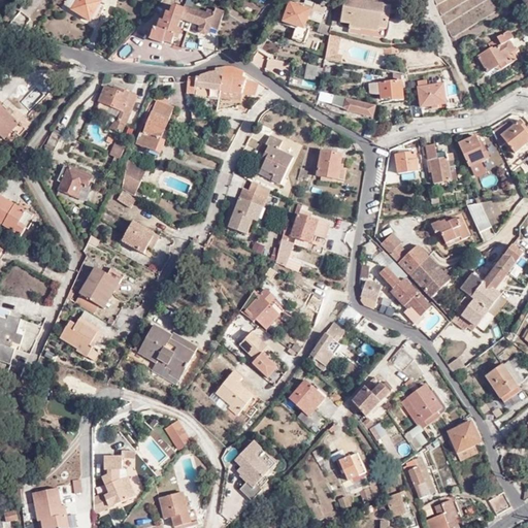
[(98,0),(67,0),(65,4),(90,21),(102,2),(98,0)]
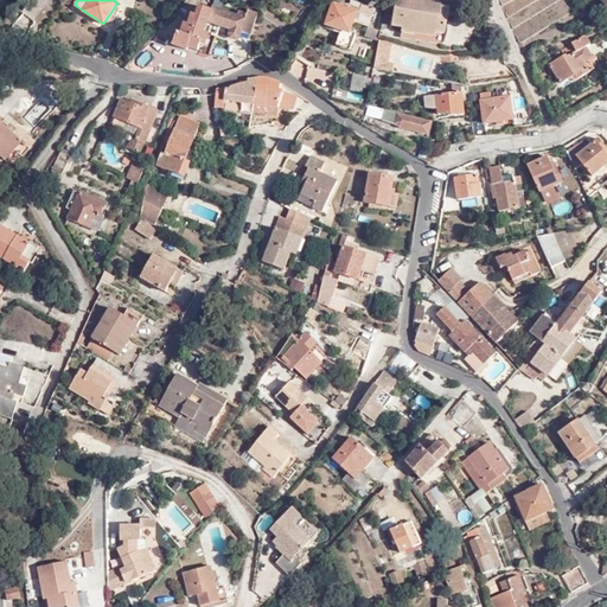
[(436,33),(446,34),(448,24),(449,24),(453,7),(445,6),(445,5),(441,4),(415,0),(396,0),(393,27),(403,29),(402,33),(435,38),(436,33)]
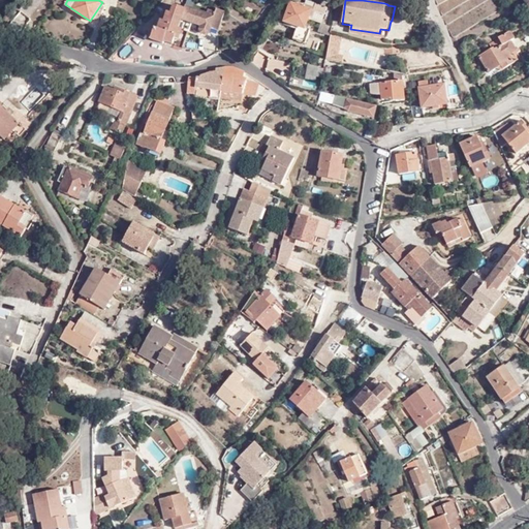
[(284,21),(298,24),(294,37),(307,40),(311,26),(305,24),(307,16),(321,20),(323,11),(302,5),(303,2),(299,1),(298,4),(289,2),(284,21)]
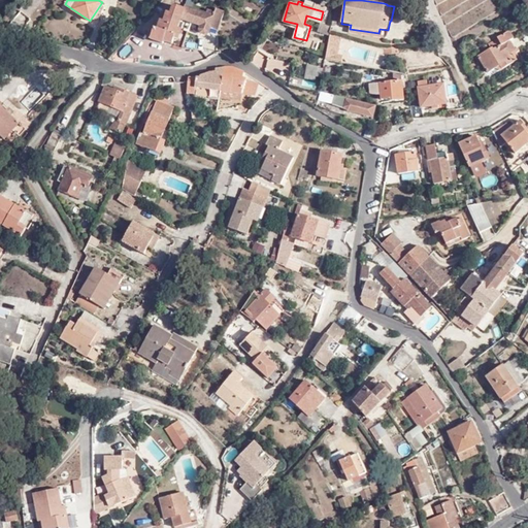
[(213,14),(184,4),(183,8),(179,19),(200,26),(199,30),(200,33),(204,35),(207,33),(208,29),(218,32),(218,29),(224,11),(216,9),(213,14)]
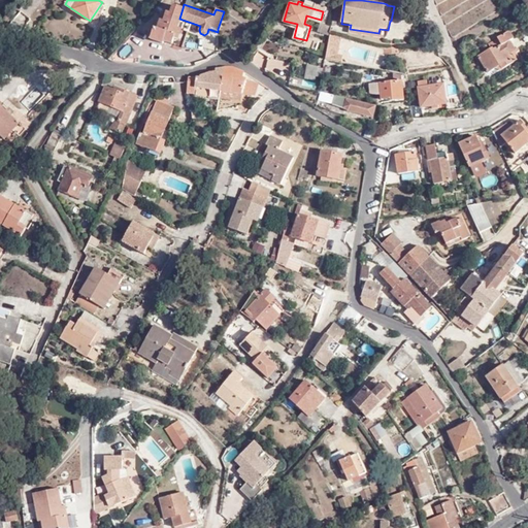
[(179,19),(183,8),(173,6),(169,14),(166,13),(163,23),(159,22),(156,30),(153,30),(149,40),(161,44),(162,42),(170,44),(175,29),(179,19)]
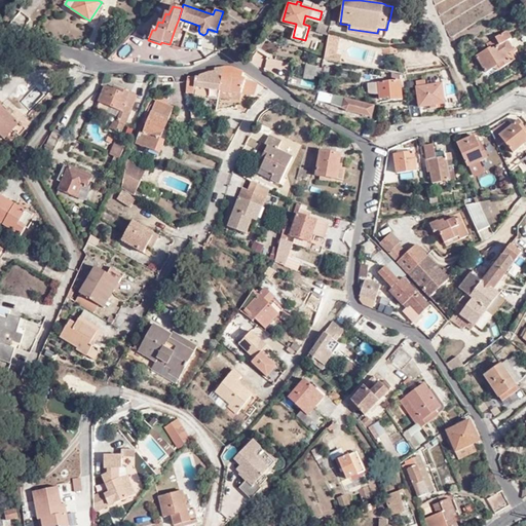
[(328,22),(320,20),(317,28),(327,31),(330,22),(328,22)]
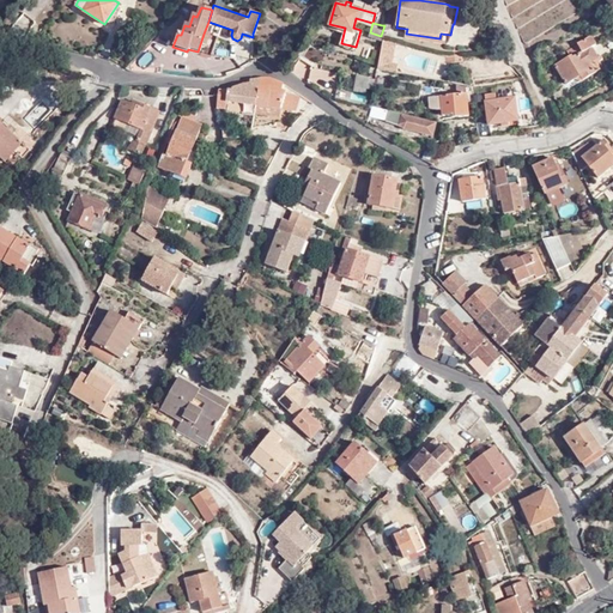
[(448,46),(450,35),(441,34),(439,38),(406,34),(406,38),(448,46)]
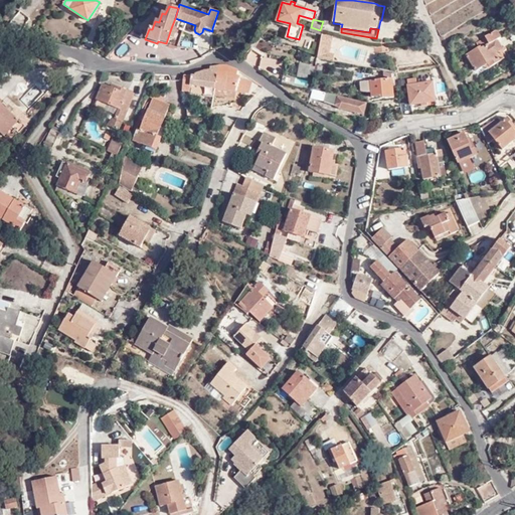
[(480,47),(467,54),(477,70),(489,63),(491,66),(500,61),(496,53),(503,49),(497,39),(501,37),(496,29),(485,36),(486,38),(478,43),(480,47)]
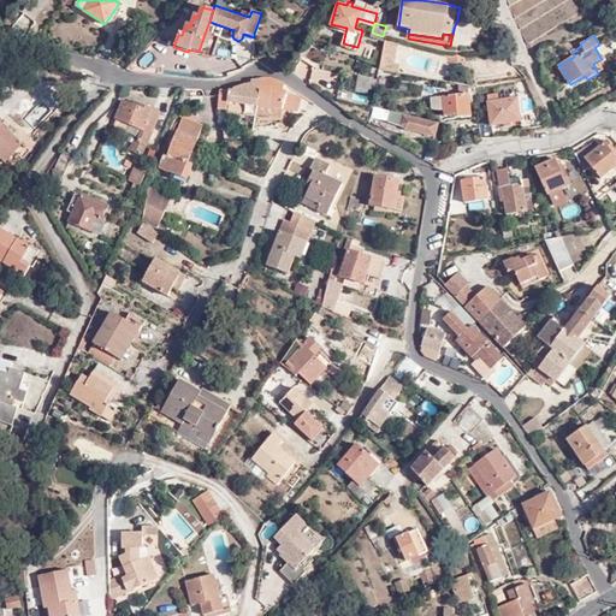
[(374,59),(377,51),(367,48),(368,39),(361,36),(357,55),(374,59)]
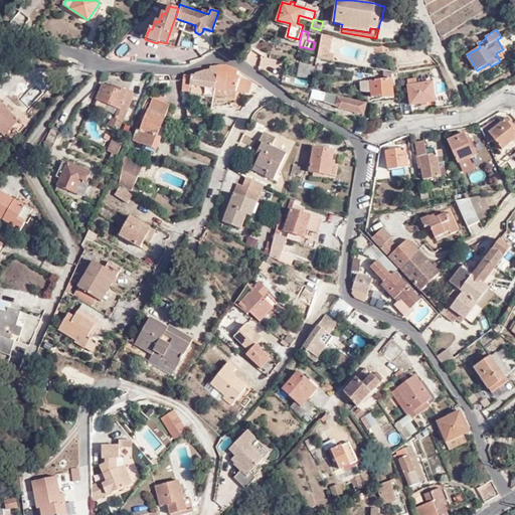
[(330,53),(331,41),(320,40),(317,57),(333,60),(334,54),(330,53)]
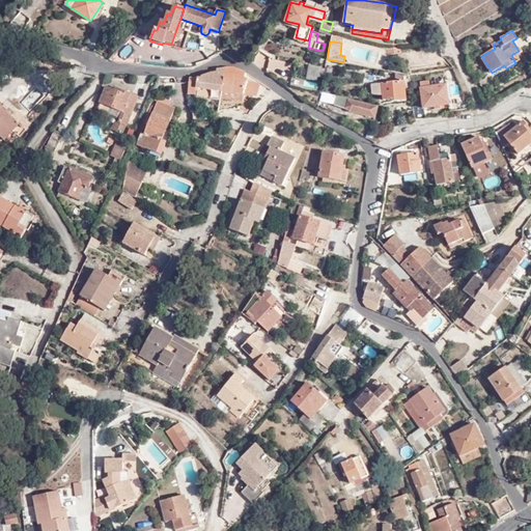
[(251,60),(259,67),(269,56),(259,50),(251,60)]
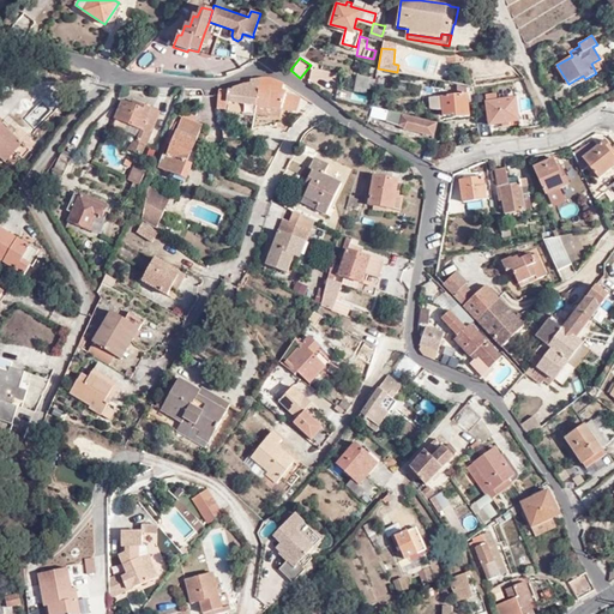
[(368,90),(383,92),(385,80),(356,74),(353,92),(367,96),(368,90)]
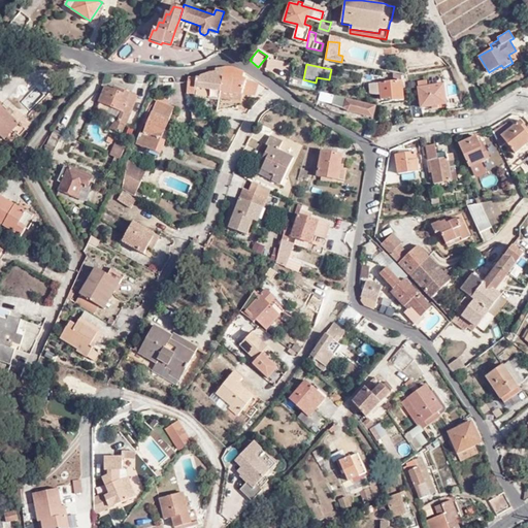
[(219,98),(220,91),(222,68),(213,71),(200,76),(199,78),(191,77),(190,77),(187,92),(187,94),(191,94),(194,95),(194,98),(208,101),(208,98),(219,98)]
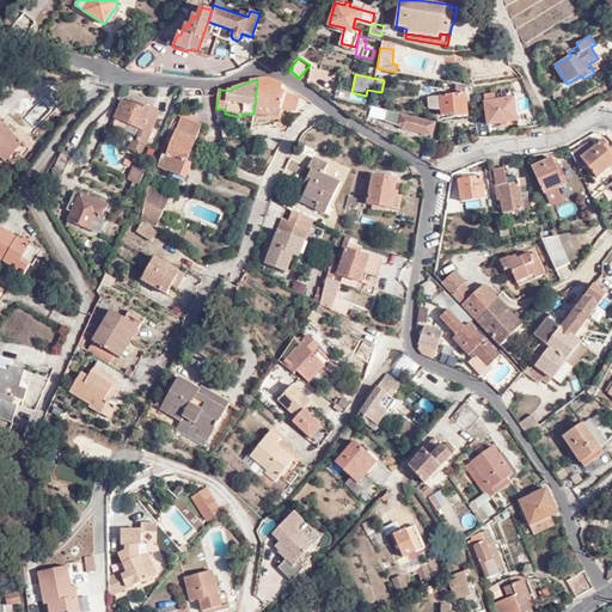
[(259,79),(257,79),(255,105),(281,108),(297,110),(298,96),(282,91),(282,84),(281,84),(279,83),(275,81),(273,80),(269,80),(267,79),(263,79),(259,79)]
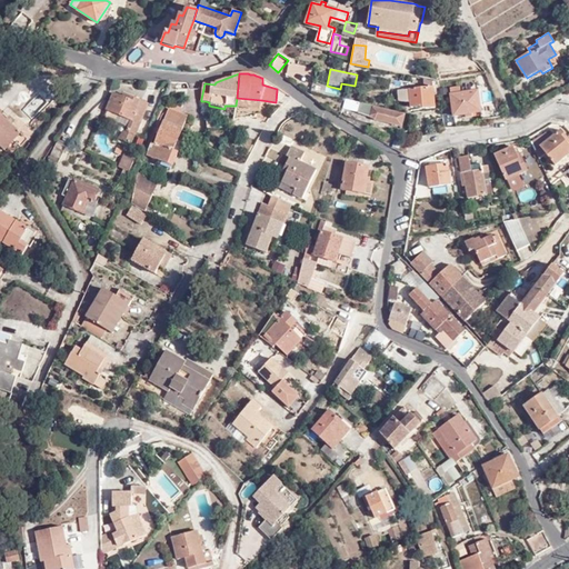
[(423,87),(398,89),(398,100),(410,102),(410,107),(420,106),(421,108),(435,107),(432,80),(423,79),(423,87)]
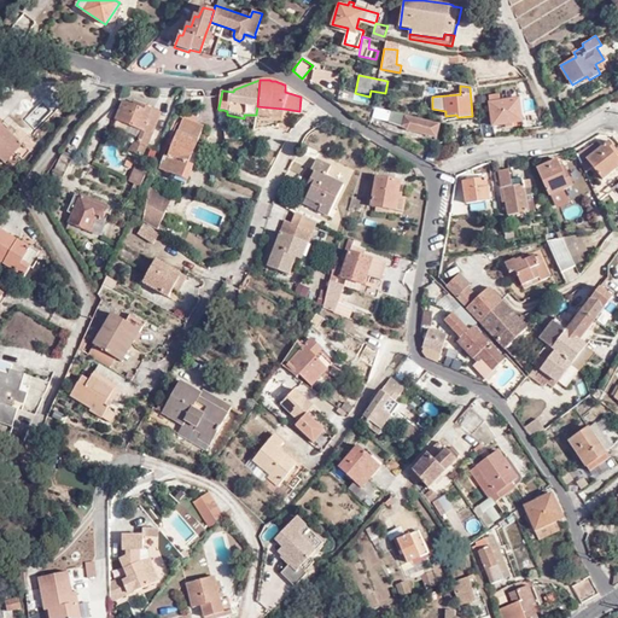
[(143,138),(151,140),(152,141),(164,108),(144,101),(143,105),(127,99),(120,118),(146,127),(143,138)]
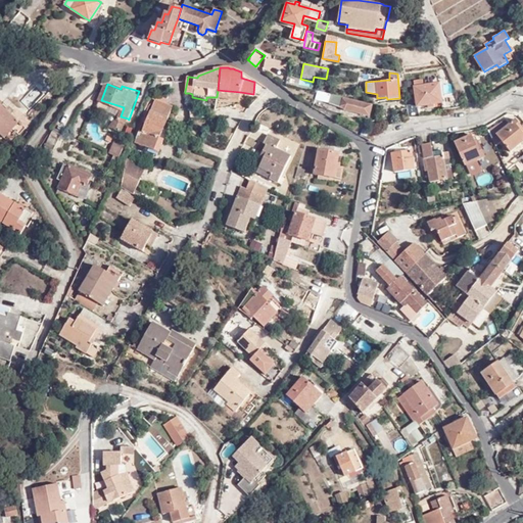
[(410,117),(419,116),(418,107),(442,103),(438,84),(416,88),(417,101),(408,102),(410,117)]
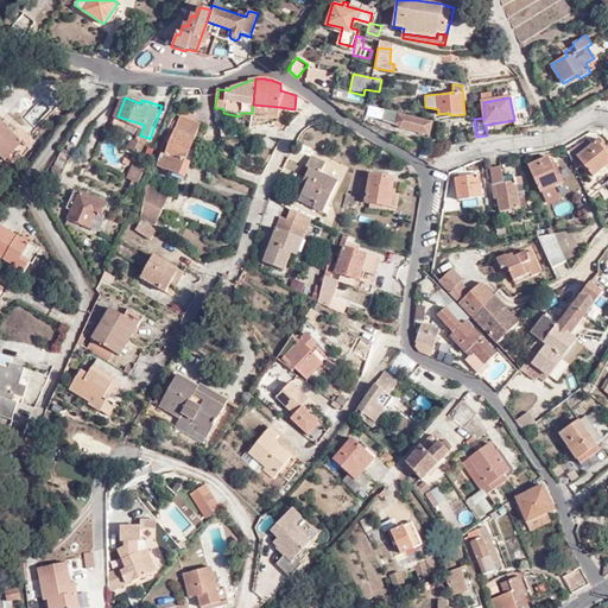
[(20,108),(30,116),(36,111),(26,102),(20,108)]
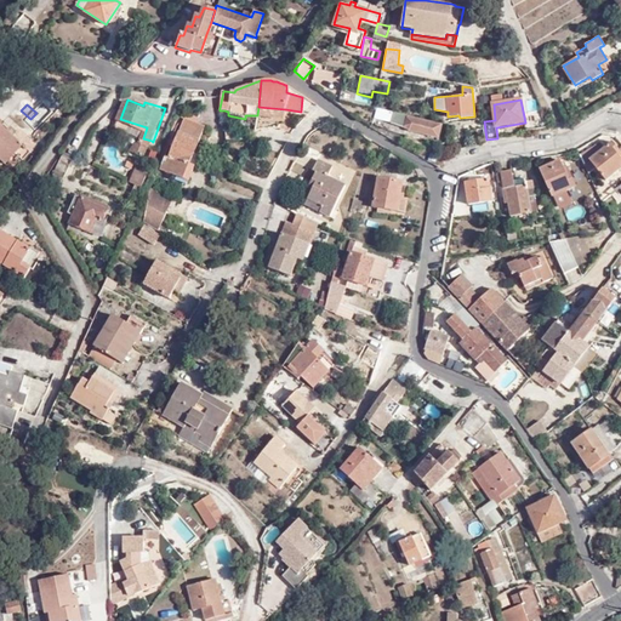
[(285,109),(258,107),(257,115),(283,118),(285,109)]
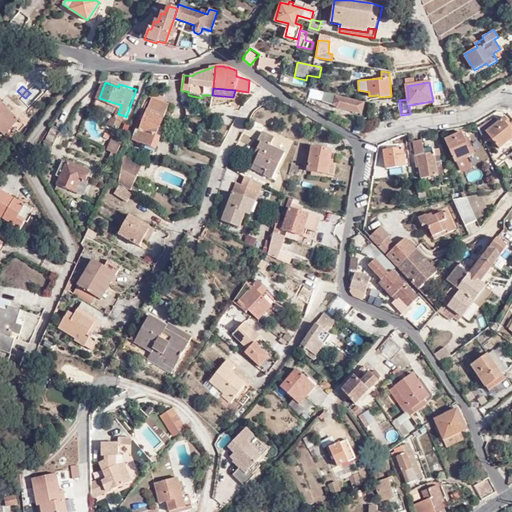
[(0,91),(0,126),(4,131),(21,115),(15,108),(13,110),(9,105),(11,103),(0,91)]
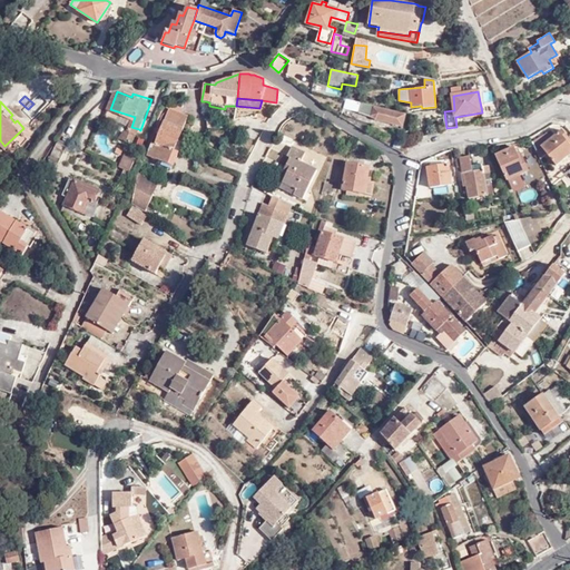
[(405,123),(406,112),(375,105),(375,107),(363,104),(362,114),(405,123)]
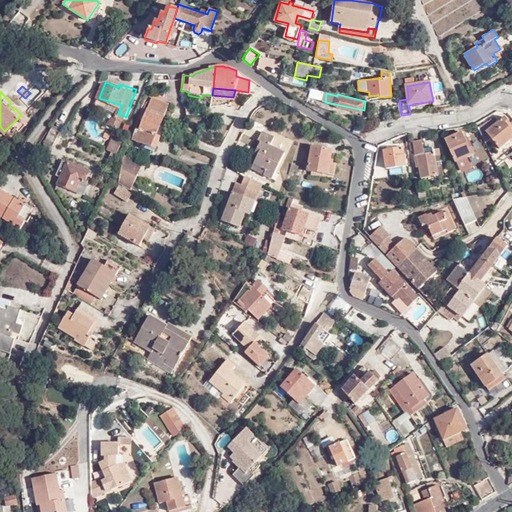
[(168,106),(151,99),(139,129),(138,131),(136,130),(131,141),(155,151),(160,138),(156,136),(168,106)]
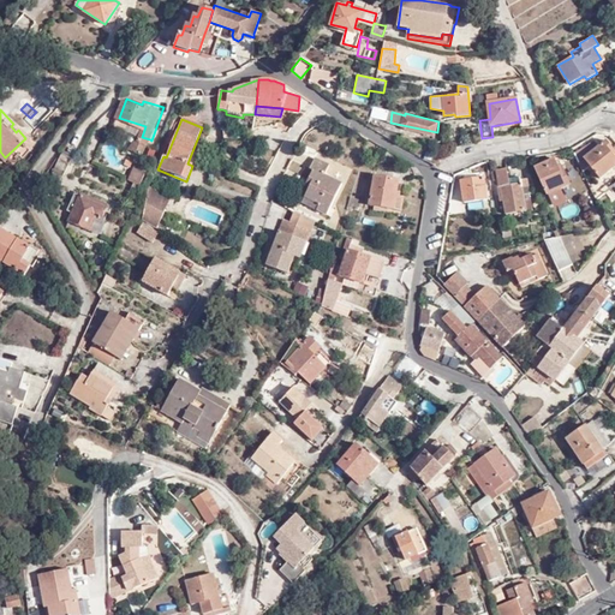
[(16,121),(13,124),(11,126),(16,132),(18,130),(21,126),(16,121)]
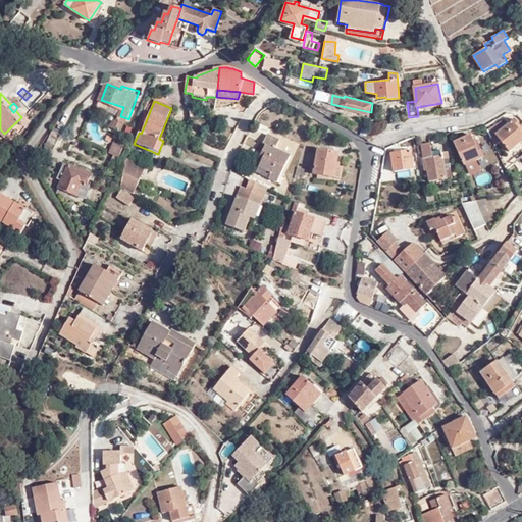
[(123,128),(127,118),(120,116),(116,125),(123,128)]
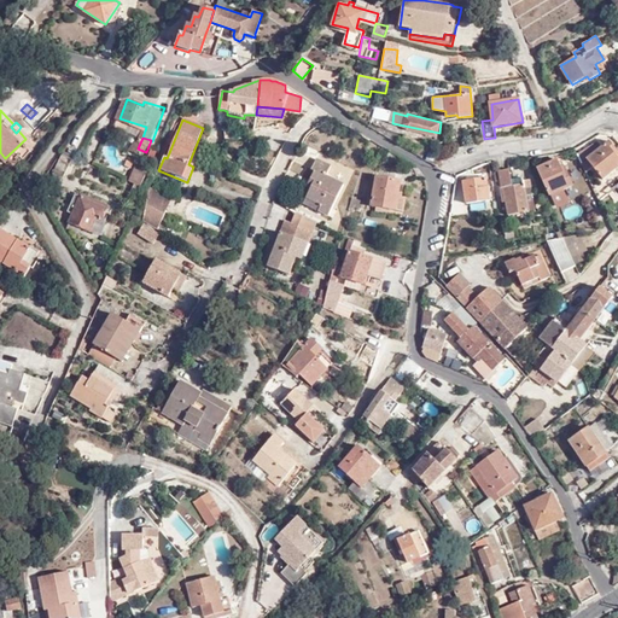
[(576,156),(584,174),(594,168),(606,184),(617,174),(617,155),(610,144),(599,151),(595,145),(576,156)]
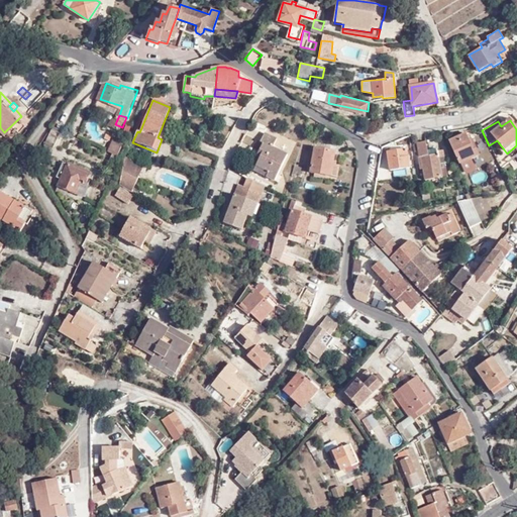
[(52,127),(40,142),(46,146),(58,131),(52,127)]
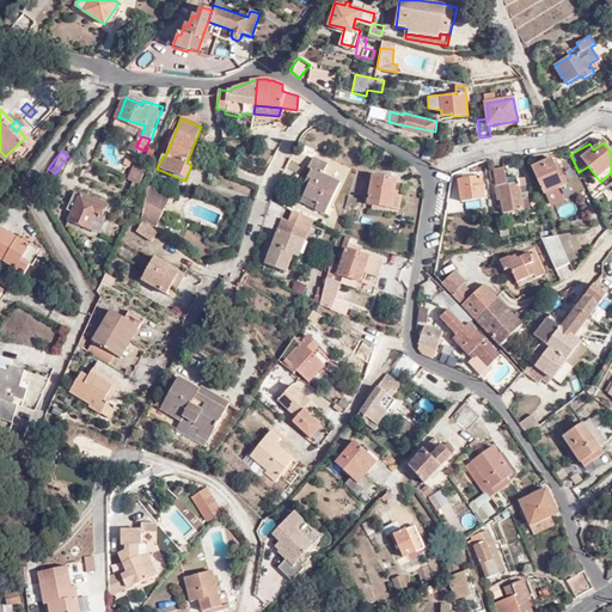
[(317,201),(314,207),(325,212),(341,182),(322,172),(328,163),(313,155),(308,166),(312,169),(307,177),(311,179),(304,195),(317,201)]
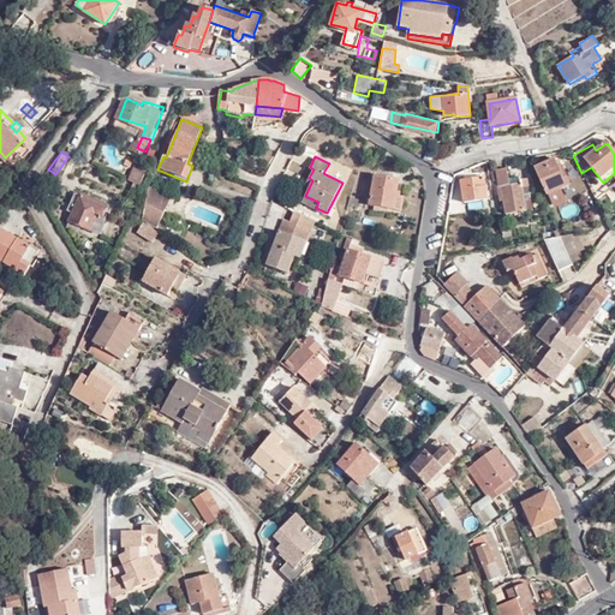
[(561,171),(555,159),(535,168),(548,195),(571,184),(565,169),(561,171)]
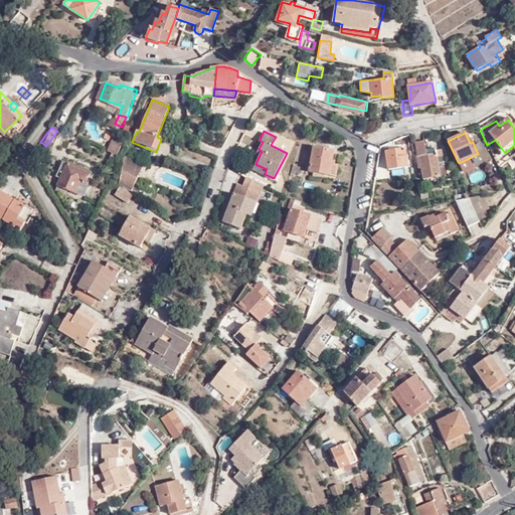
[(105,151),(116,155),(122,142),(112,137),(105,151)]
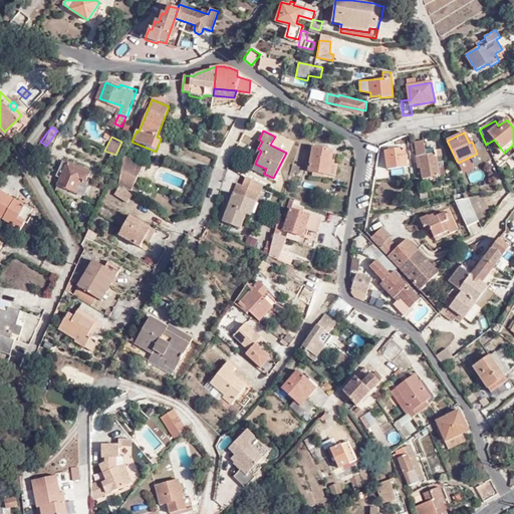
[(424,141),(416,142),(418,155),(416,156),(418,168),(420,168),(422,179),(439,177),(437,158),(442,157),(441,150),(436,151),(436,148),(425,150),(424,141)]
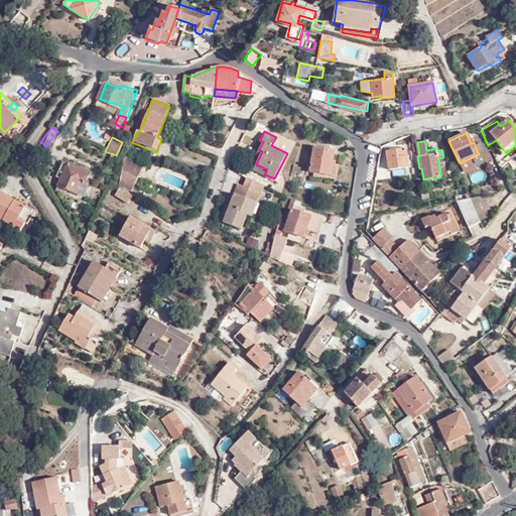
[(335,150),(314,147),(309,171),(331,175),(335,150)]
